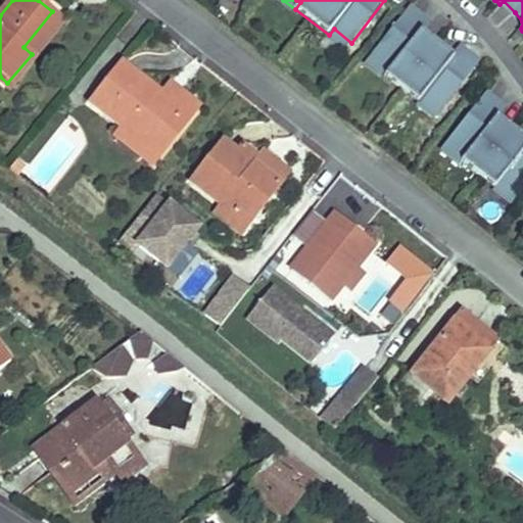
[(390,69),(385,77),(419,102),(424,96),(441,110),(479,62),(466,52),(459,60),(453,56),(423,33),(417,28),(424,18),(411,8),(373,56),(390,69)]
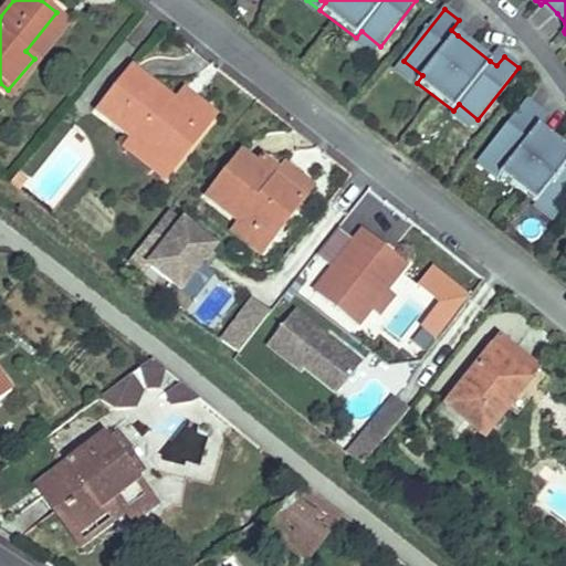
[(16,95),(39,65),(40,64),(71,24),(56,12),(25,51),(34,59),(8,90),(16,95)]
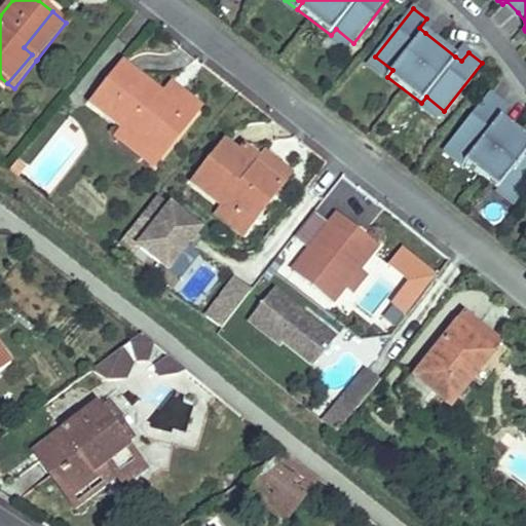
[(419,28),(425,33),(433,24),(426,19),(419,28)]
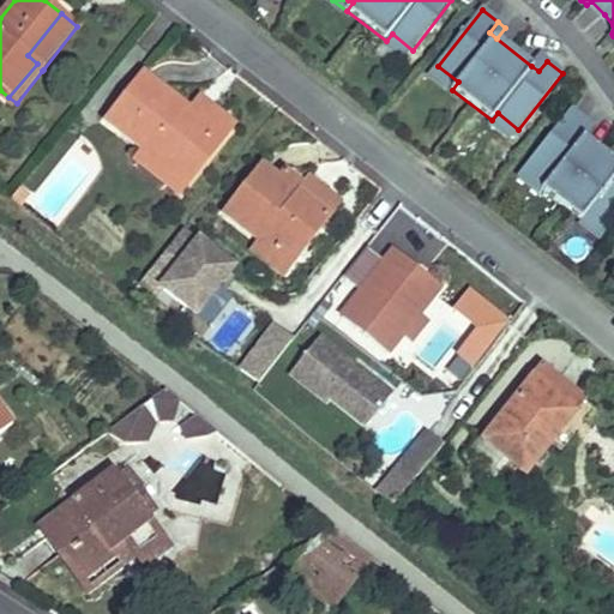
[(386,41),(407,58),(413,50),(392,34),(386,41)]
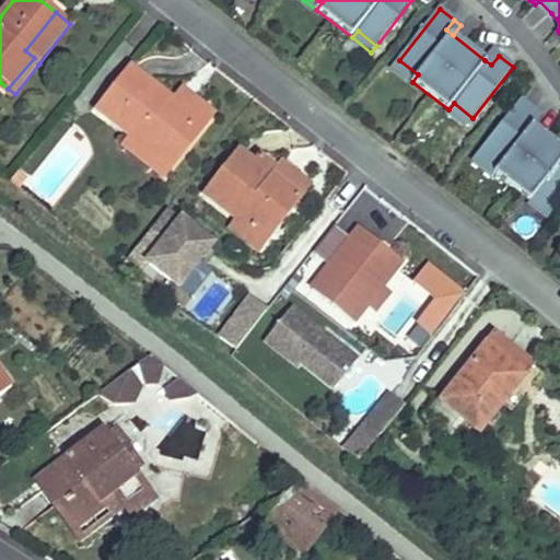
[(485,60),(491,65),(499,56),(492,50),(485,60)]
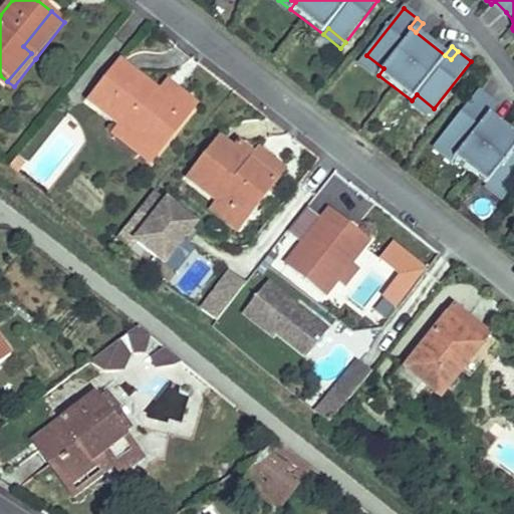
[(361,61),(378,75),(383,68),(366,55),(361,61)]
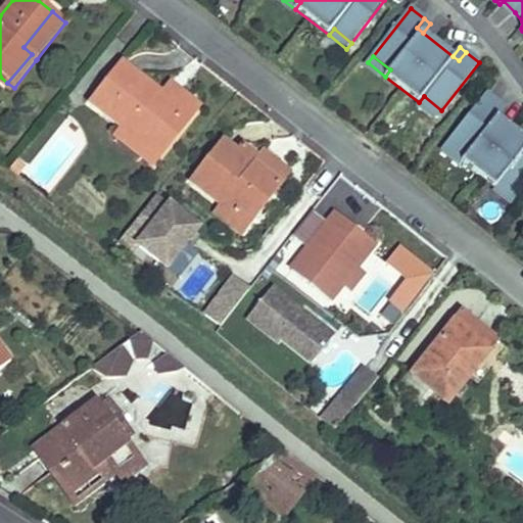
[(159,159),(196,113),(177,97),(172,103),(160,94),(124,64),(91,104),(124,130),(159,159)]
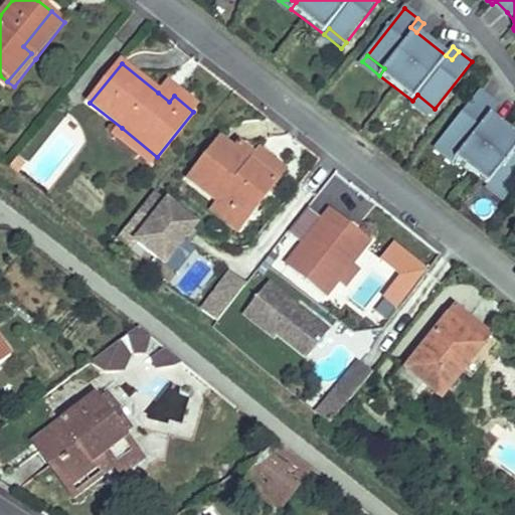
[(198,106),(168,81),(158,93),(169,102),(174,96),(193,112),(197,106),(198,106)]
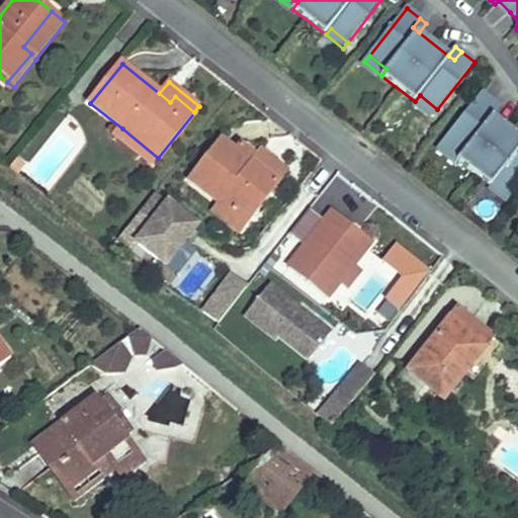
[(462,154),(457,160),(491,186),(496,180),(513,193),(517,187),(517,135),(495,116),(489,112),(496,103),(483,93),(445,141),(462,154)]
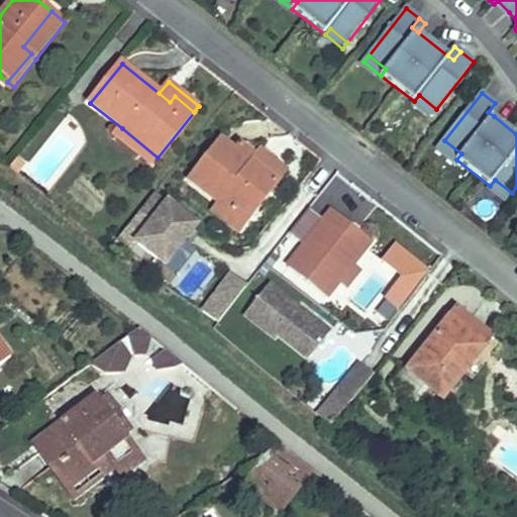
[(414,101),(431,115),(436,109),(419,95),(414,101)]
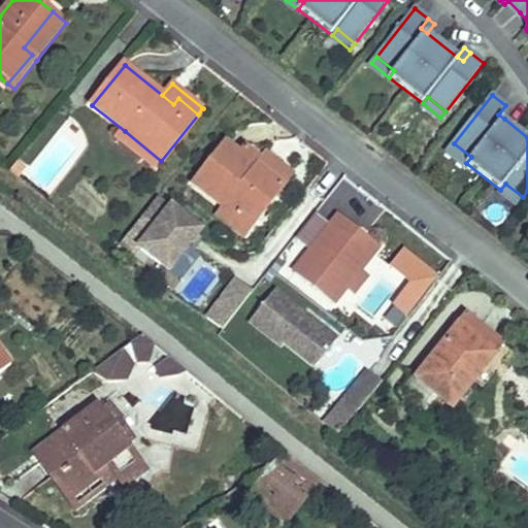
[(505,105),(498,114),(504,119),(512,110),(505,105)]
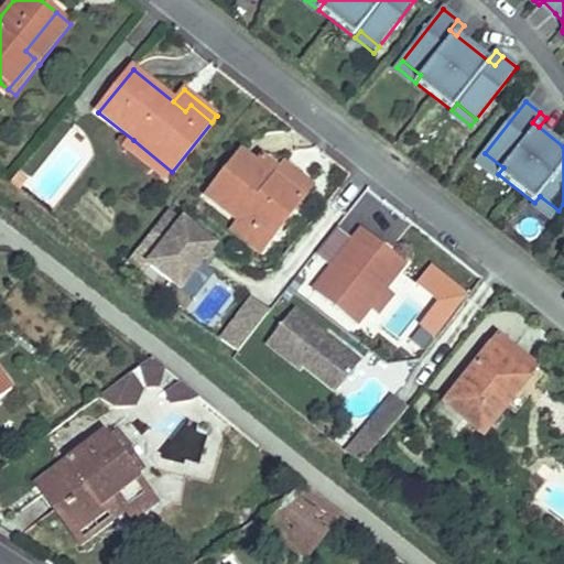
[(165,180),(172,172),(133,140),(127,149),(165,180)]
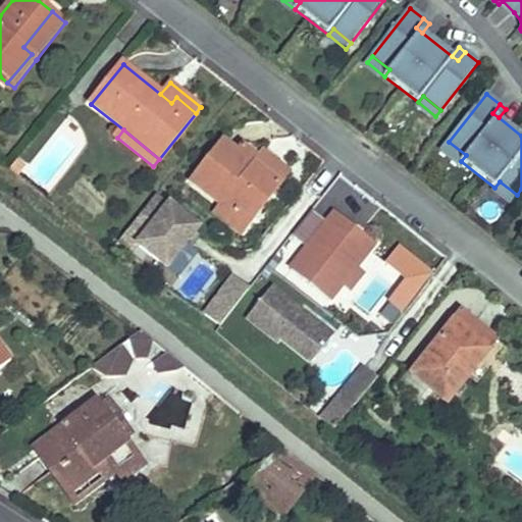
[(248,226),(280,185),(238,151),(223,140),(192,181),(222,206),(248,226)]
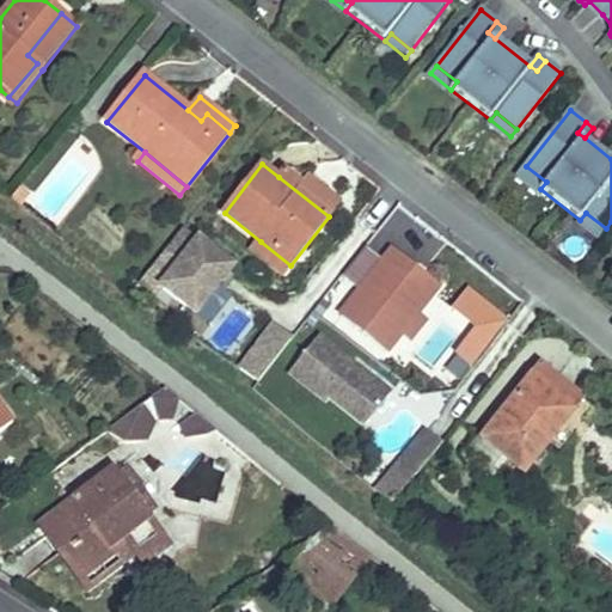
[(520,173),(540,189),(546,182),(526,166),(520,173)]
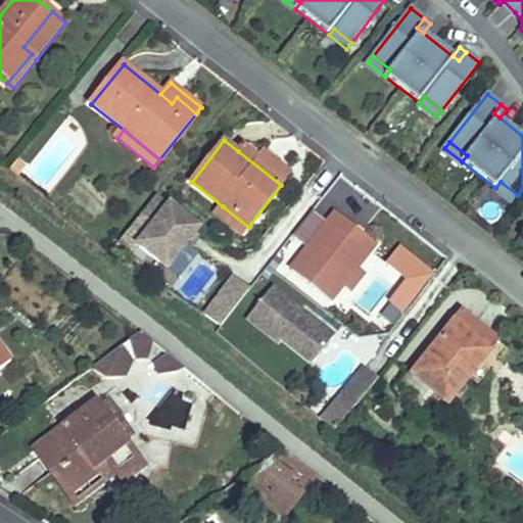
[(281,185),(290,174),(265,153),(259,160),(242,146),(238,151),(281,185)]
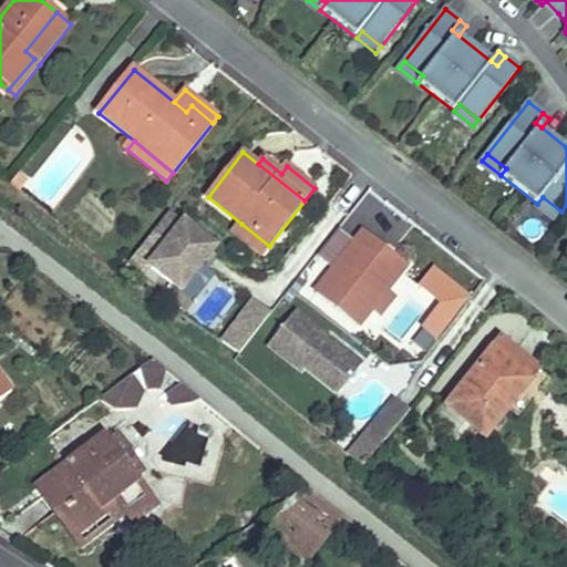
[(537,204),(556,219),(562,212),(543,197),(537,204)]
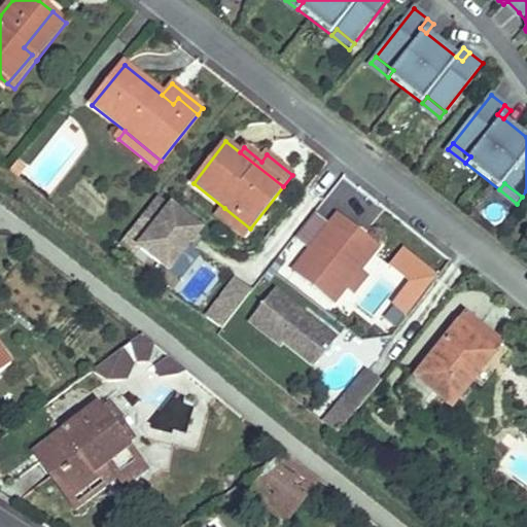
[(200,231),(159,197),(119,244),(135,256),(141,249),(180,281),(192,265),(197,269),(211,249),(195,238),(200,231)]
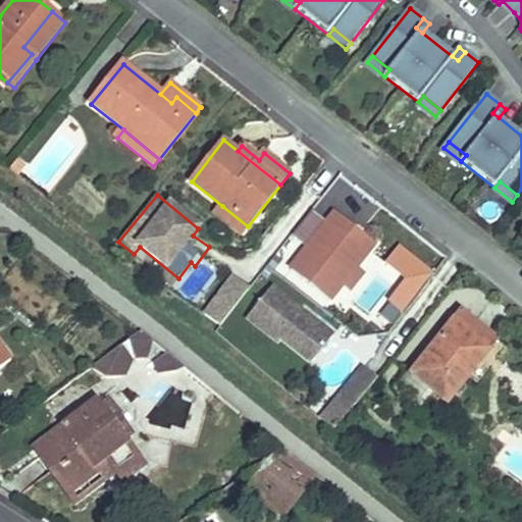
[(248,226),(222,206),(215,214),(216,215),(241,235),(242,235),(248,226)]
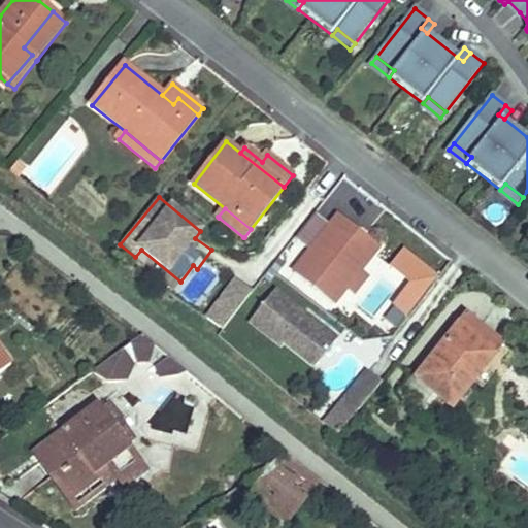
[(365,264),(378,248),(359,231),(351,240),(332,225),(318,212),(299,236),(312,249),(293,272),(332,303),(347,286),(365,264)]
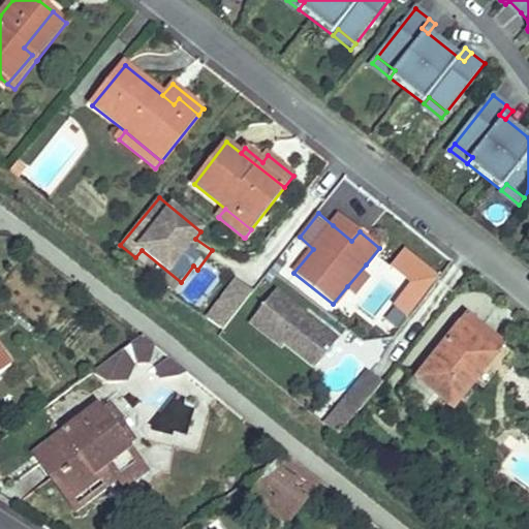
[(360,231),(341,216),(333,225),(351,241),(360,231)]
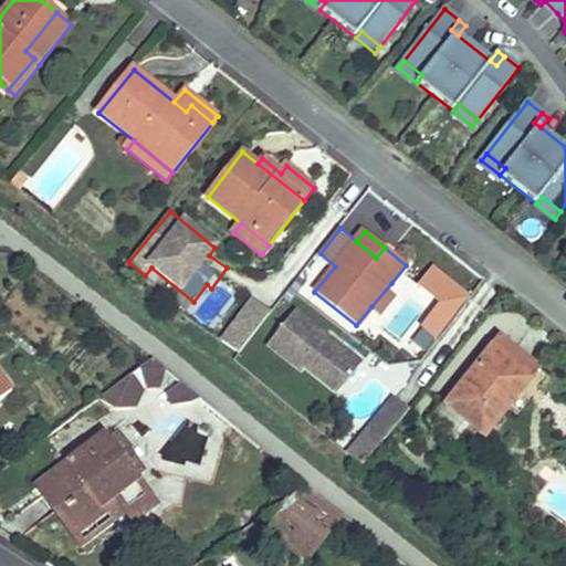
[(384,326),(425,355),(469,293),(429,264),(384,326)]
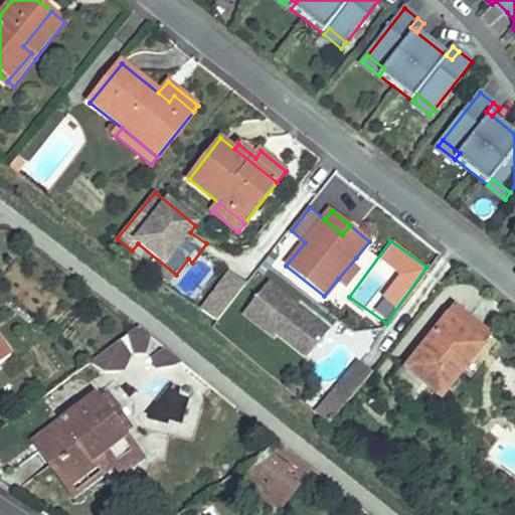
[(194,291),(214,270),(200,256),(180,279),(194,291)]
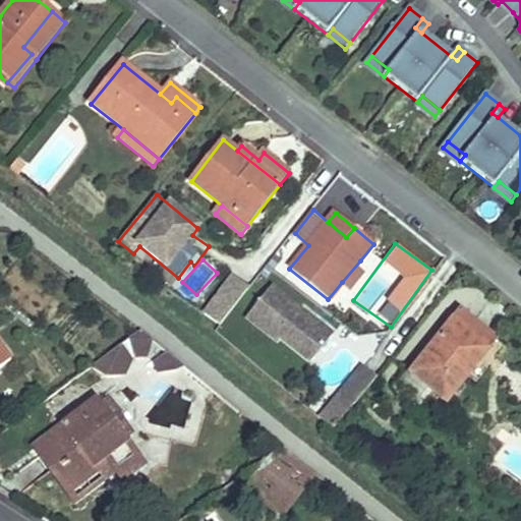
[(368,268),(360,261),(342,282),(351,289),(368,268)]
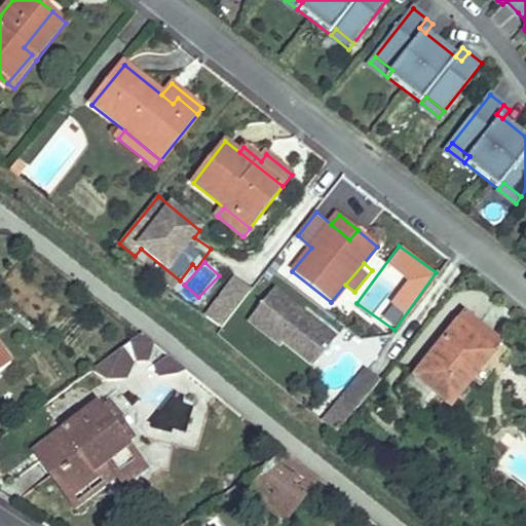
[(221,329),(251,292),(234,280),(204,317),(221,329)]
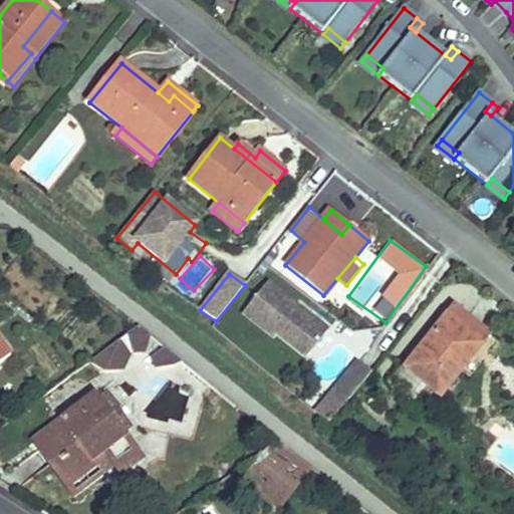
[(266,283),(242,314),(273,339),(275,336),(304,359),(326,331),(266,283)]
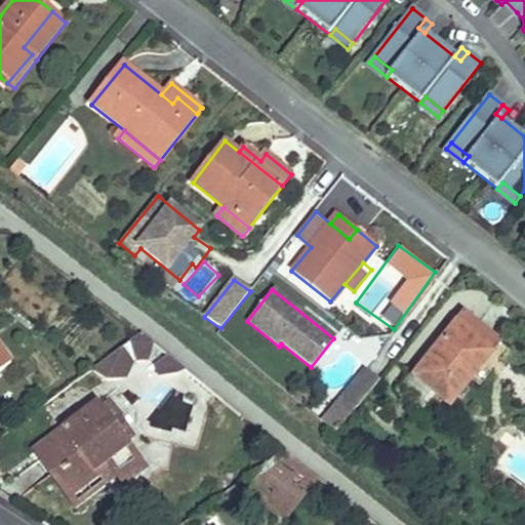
[(450,405),(499,344),(465,315),(414,376),(450,405)]
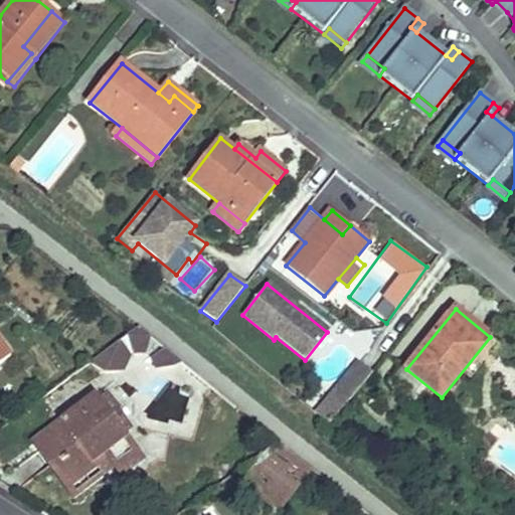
[(146,353),(152,337),(140,327),(137,330),(129,335),(134,352),(146,353)]
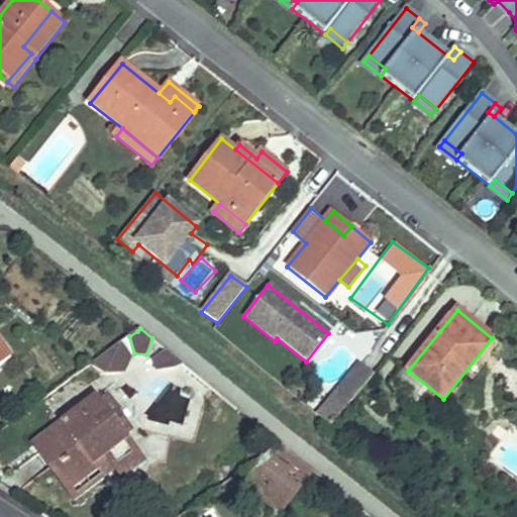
[(0,366),(11,358),(0,342),(0,366)]
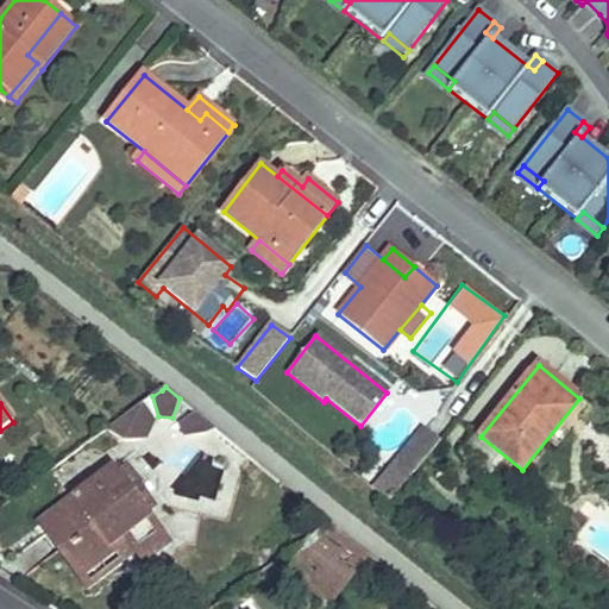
[(145,431),(154,422),(139,406),(113,426),(121,440),(143,437),(145,431)]
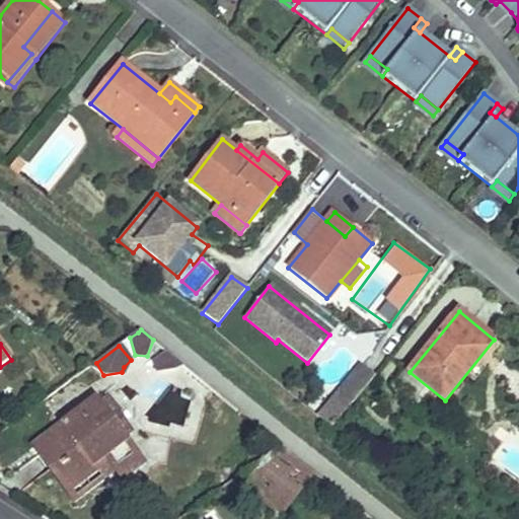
[(182,364),(169,353),(156,360),(159,372),(176,370),(182,364)]
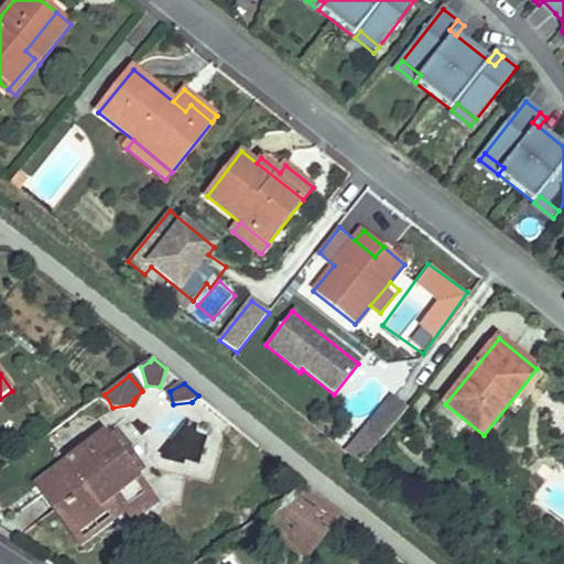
[(382,442),(408,409),(392,398),(368,430),(382,442)]
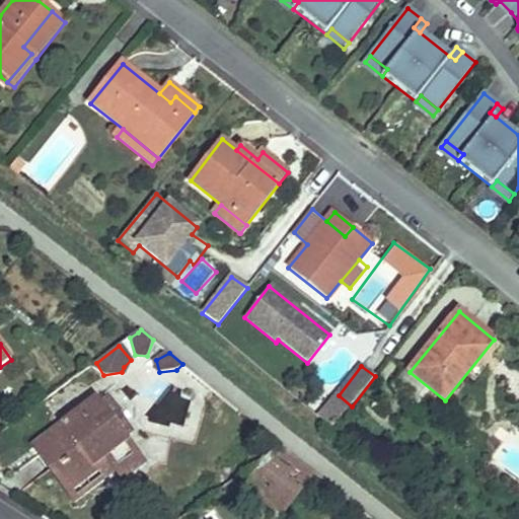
[(144,464),(124,439),(132,434),(118,416),(119,415),(108,401),(99,406),(95,401),(34,446),(41,454),(55,472),(60,468),(61,468),(73,487),(74,487),(107,461),(115,470),(122,479),(144,464)]
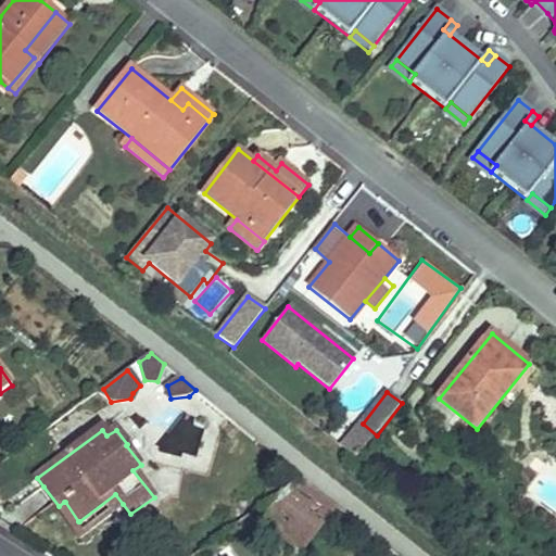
[(277,535),(327,500),(300,478),(249,517),(277,535)]
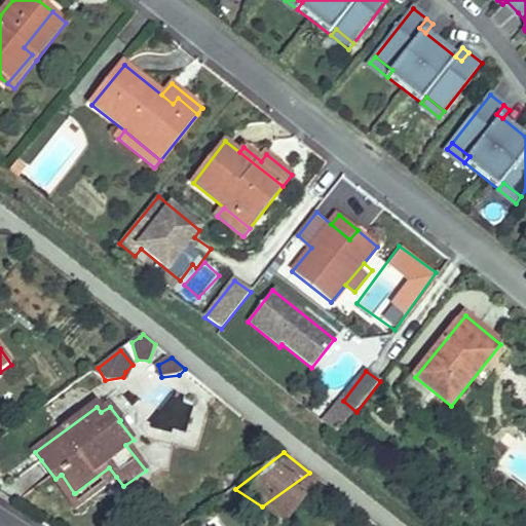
[(116,477),(109,467),(75,493),(74,493),(62,475),(61,475),(55,479),(75,505),(76,506),(77,505),(116,477)]
